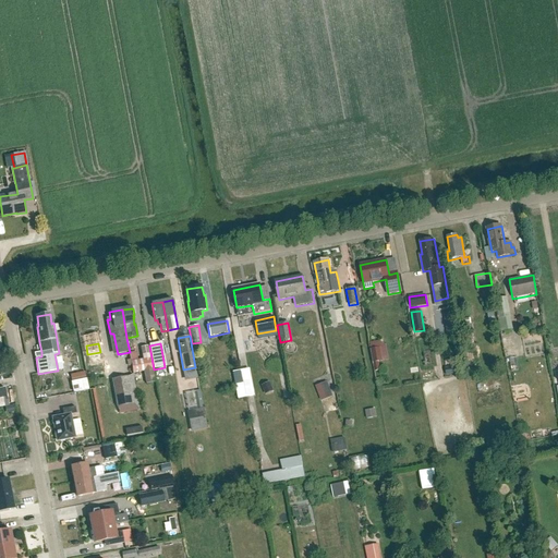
[(373,363),(383,362),(380,348),(371,349),(373,363)]
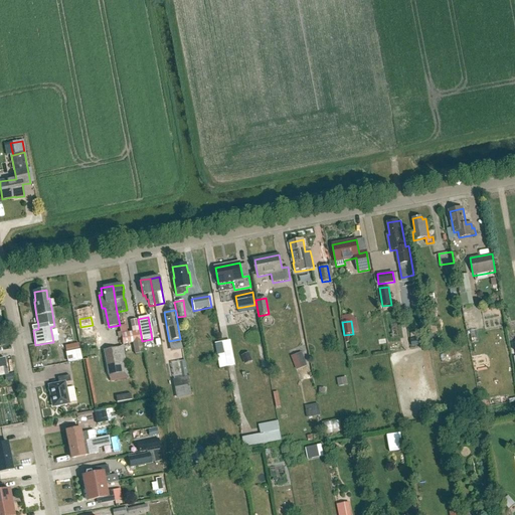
[(121,334),(123,345),(133,343),(135,355),(143,353),(140,340),(138,330),(121,334)]
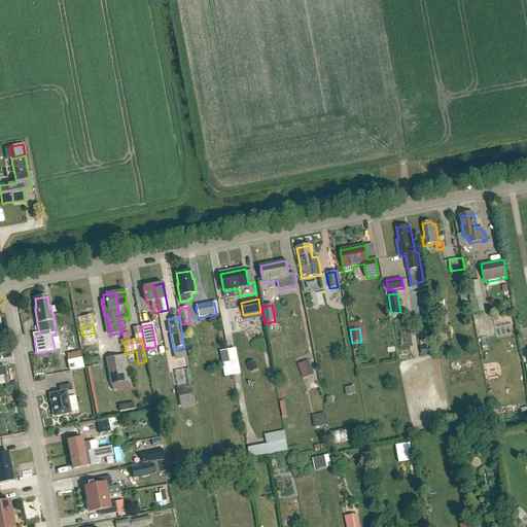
[(235,347),(219,350),(225,377),(241,373),(235,347)]
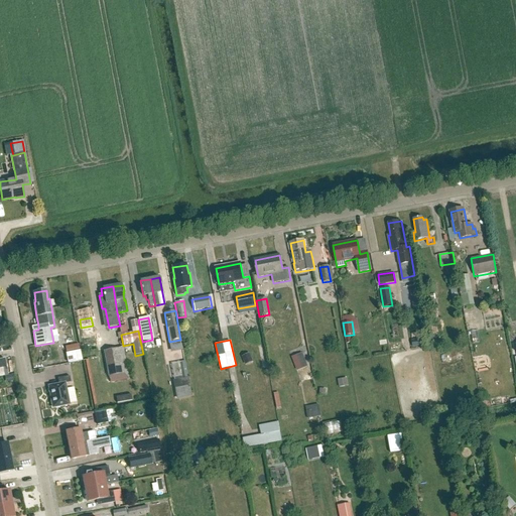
[(66,352),(68,363),(83,359),(80,349),(66,352)]
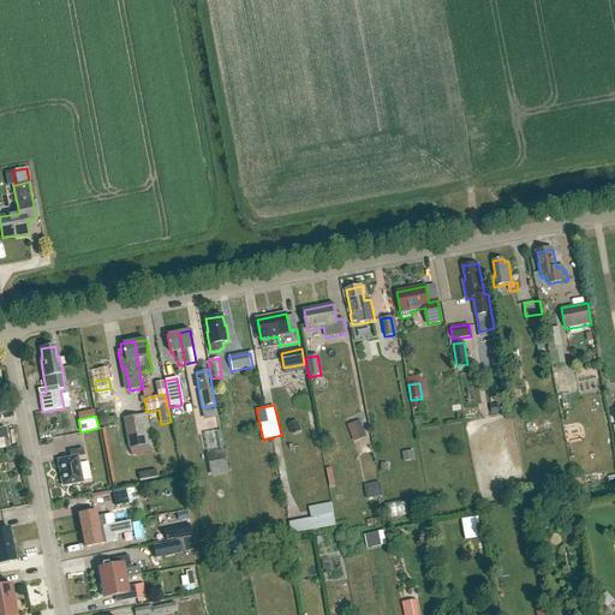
[(125,419),(130,449),(145,446),(139,416),(125,419)]
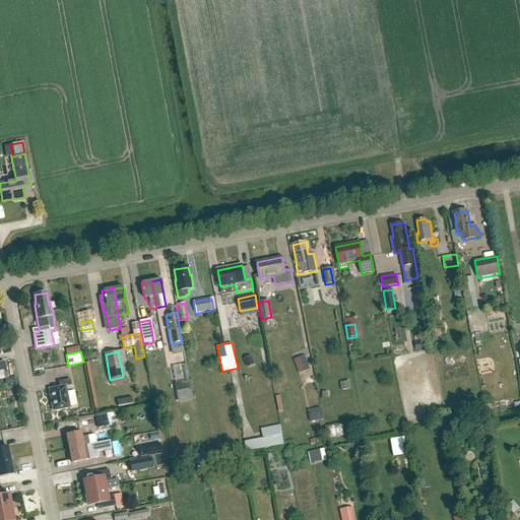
[(306,361),(296,365),(299,374),(310,370),(306,361)]
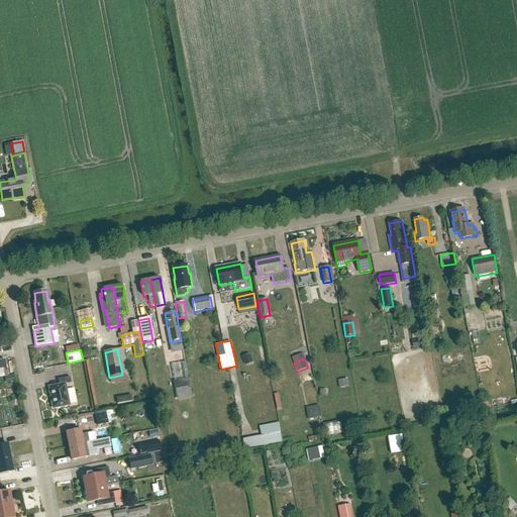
[(13,376),(4,378),(5,384),(14,382),(13,376)]
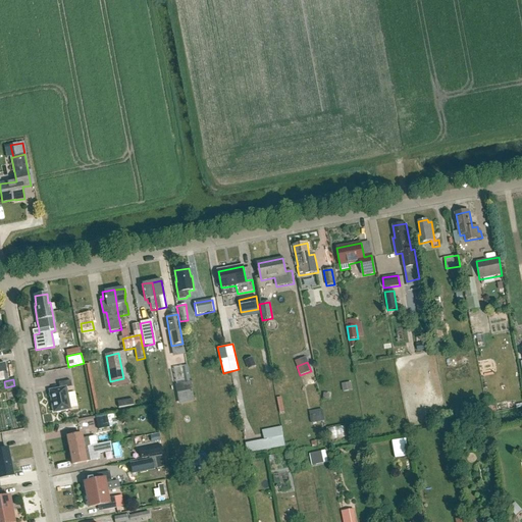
[(54,413),(70,409),(66,388),(72,387),(70,381),(59,383),(60,389),(50,392),(54,413)]
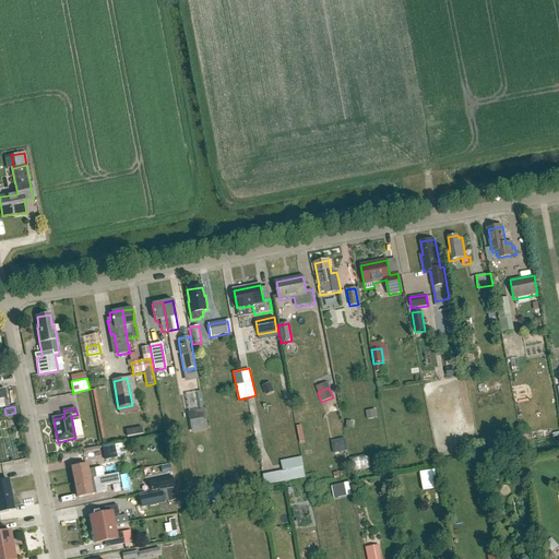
[(203,409),(188,413),(191,432),(207,430),(203,409)]
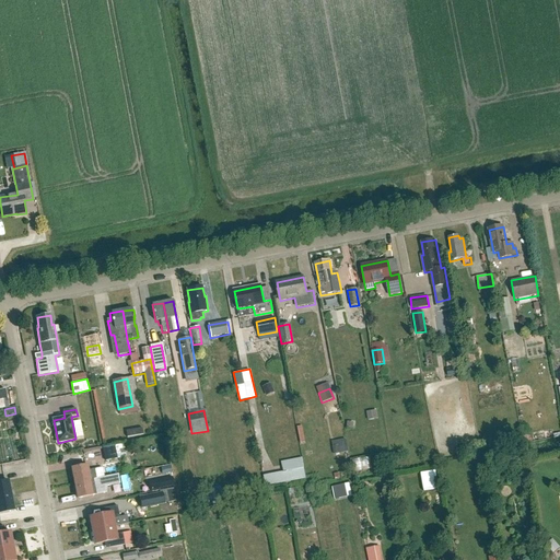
[(142,429),(126,431),(127,439),(143,435),(142,429)]
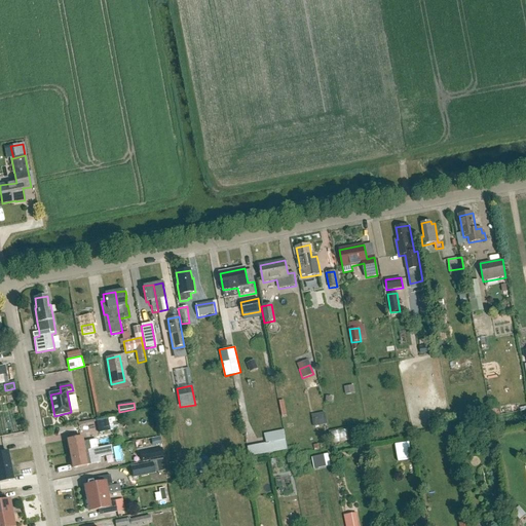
[(110,431),(108,419),(97,421),(99,434),(110,431)]
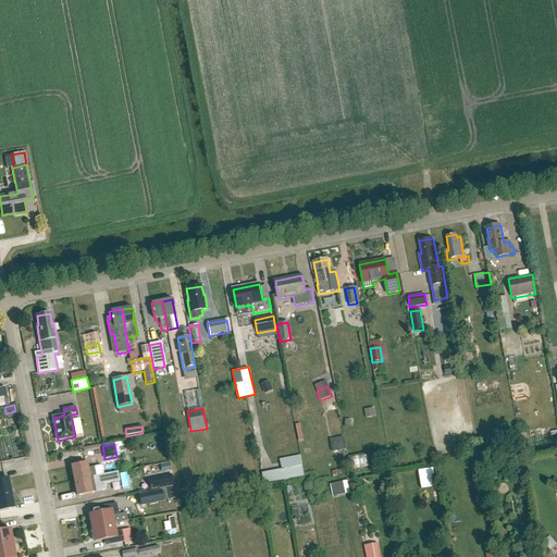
[(262,472),(264,483),(304,475),(299,456),(281,459),(282,469),(262,472)]
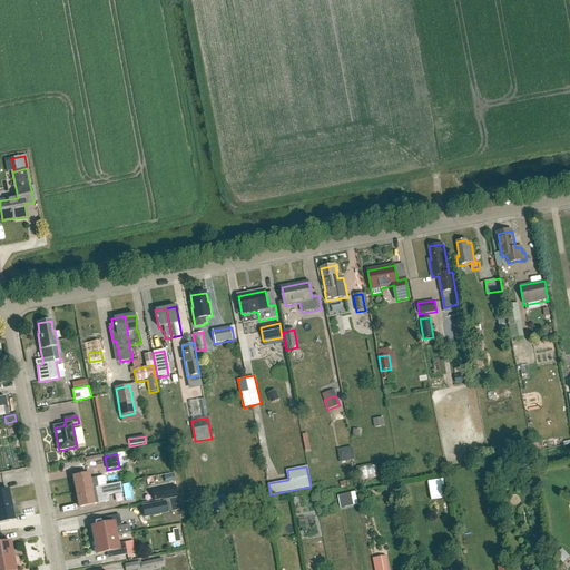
[(77,492),(98,488),(97,483),(90,484),(88,474),(74,477),(77,492)]
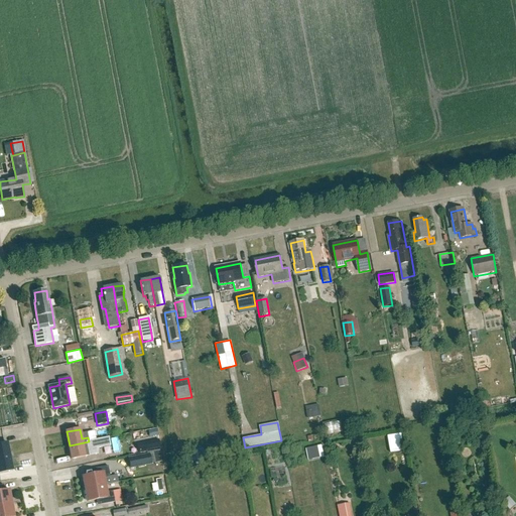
[(111,446),(109,437),(89,441),(70,445),(72,460),(86,457),(99,455),(98,448),(111,446)]
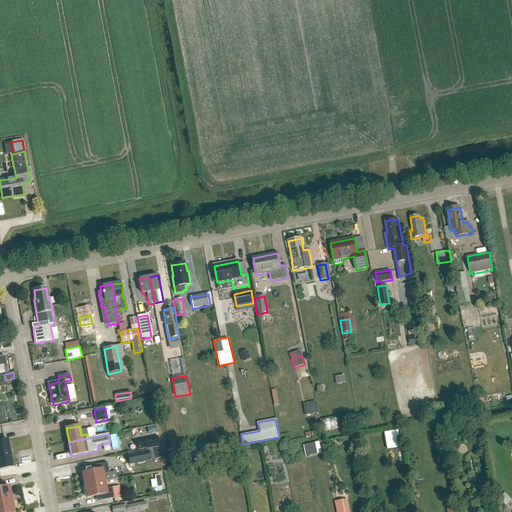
[(138,449),(154,446),(152,438),(136,441),(138,449)]
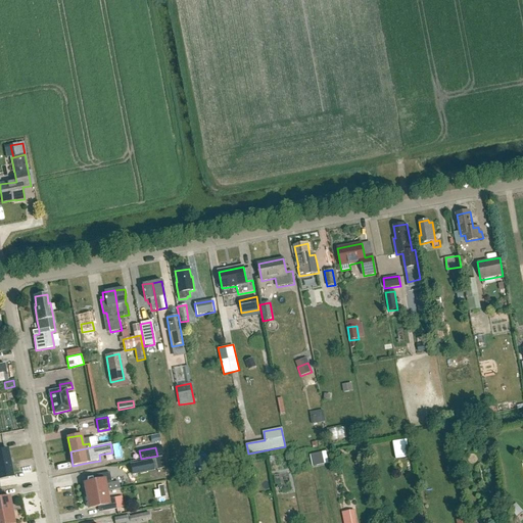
[(0,465),(10,463),(7,449),(0,450),(0,465)]
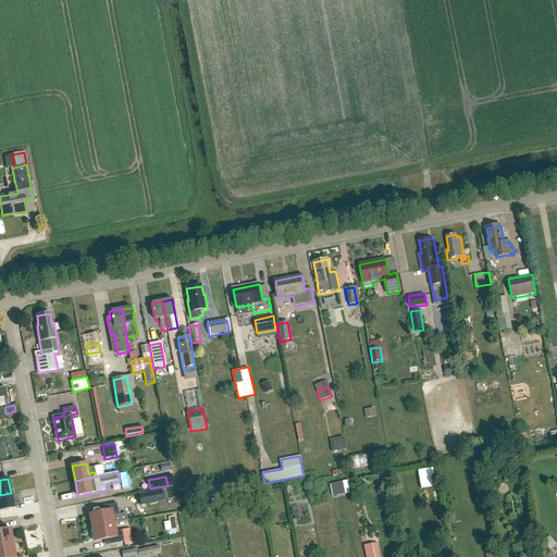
[(349,481),(330,485),(333,498),(353,494),(349,481)]
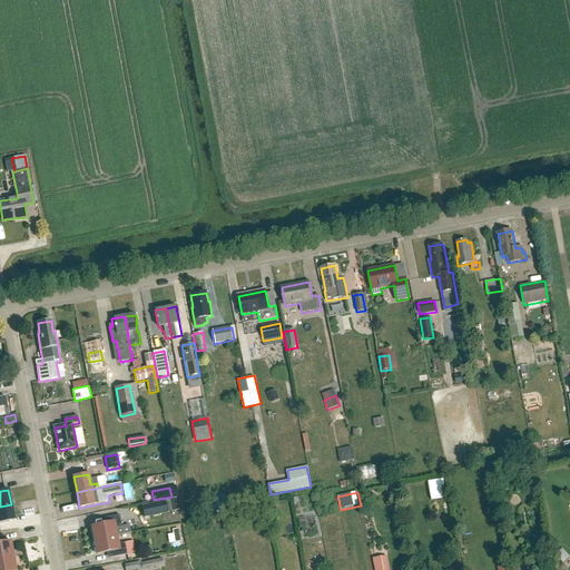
[(165,501),(165,502),(167,513),(179,510),(177,499),(165,501)]
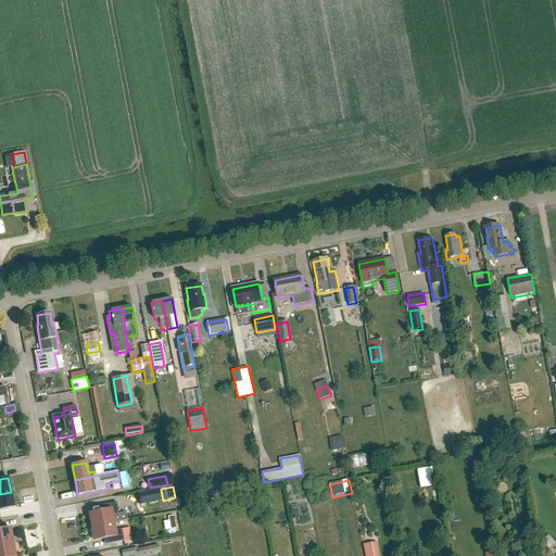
[(163,501),(161,490),(139,494),(141,505),(163,501)]
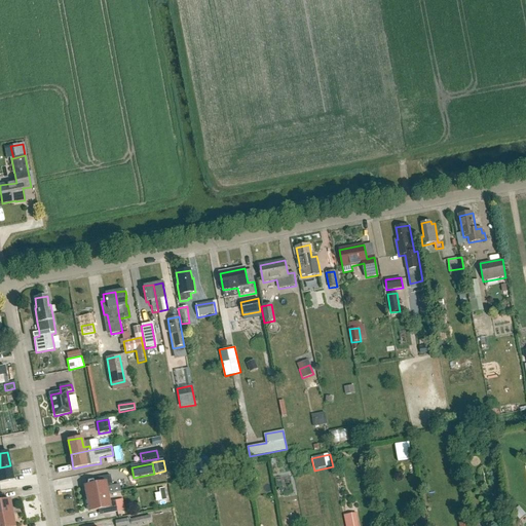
[(0,467),(0,482),(13,480),(12,480),(10,465),(0,467)]
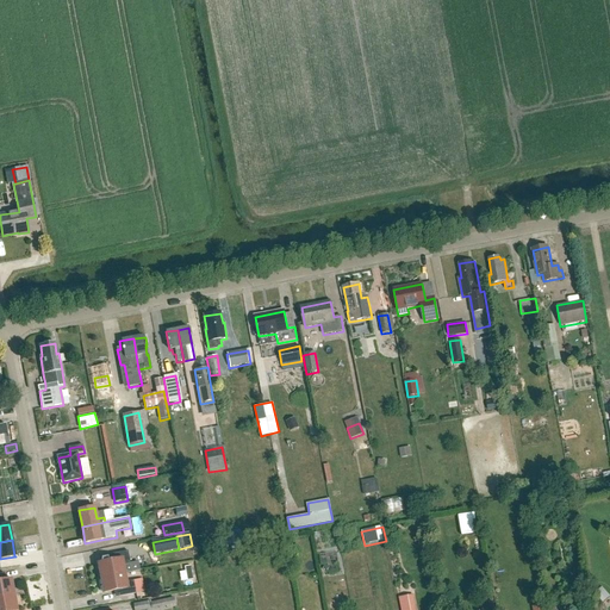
[(101,579),(125,574),(124,566),(131,565),(129,552),(111,555),(112,561),(98,564),(101,579)]
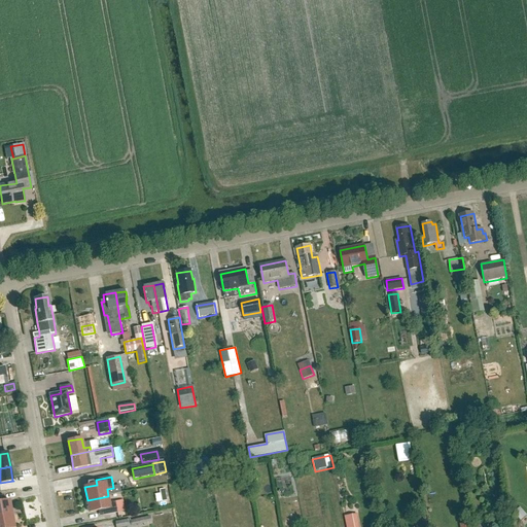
[(108,496),(88,500),(90,513),(102,511),(103,516),(117,514),(115,502),(109,503),(108,496)]
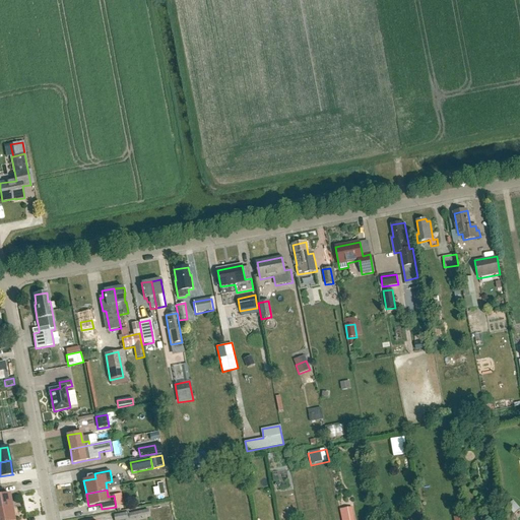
[(0,510),(12,508),(9,495),(0,496),(0,510)]
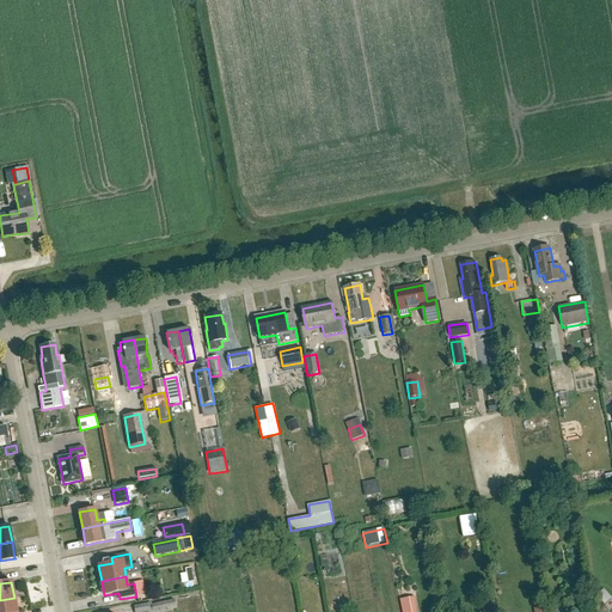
[(604,588),(597,595),(603,601),(610,594),(604,588)]
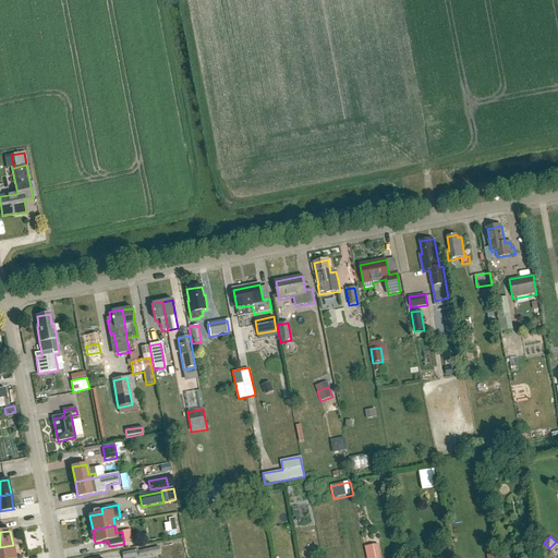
[(15,557),(13,545),(0,547),(0,557),(15,557)]
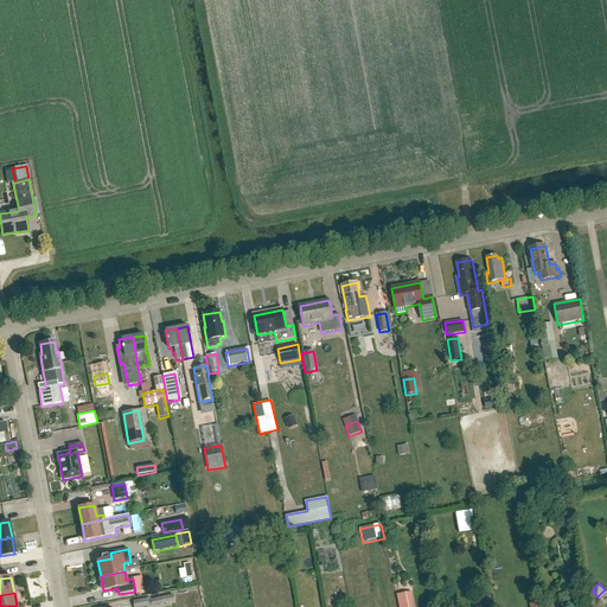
[(151,606),(173,601),(172,595),(149,600),(151,606)]
